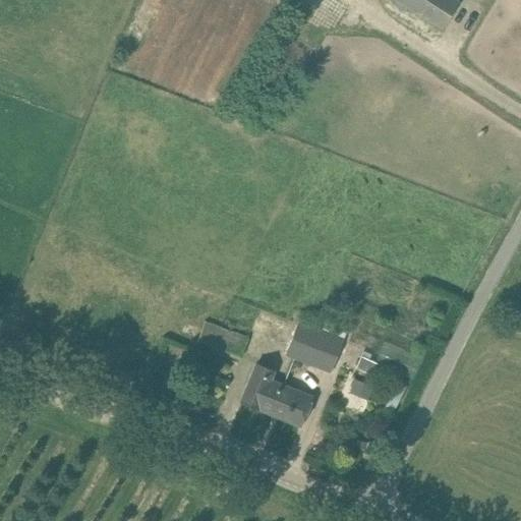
[(399,0),(442,26),(457,1),(454,0),(399,0)]
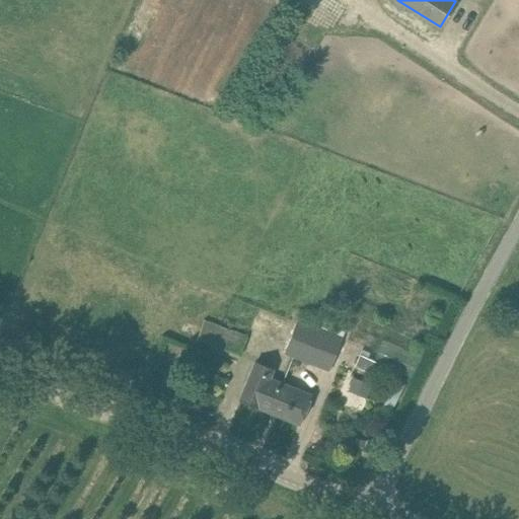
[(198,338),(240,354),(247,336),(205,319),(198,338)]
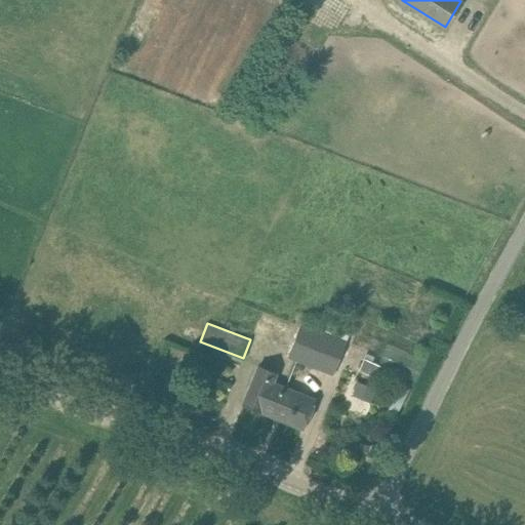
[(310,366),(323,332),(300,323),(287,358),(310,366)]
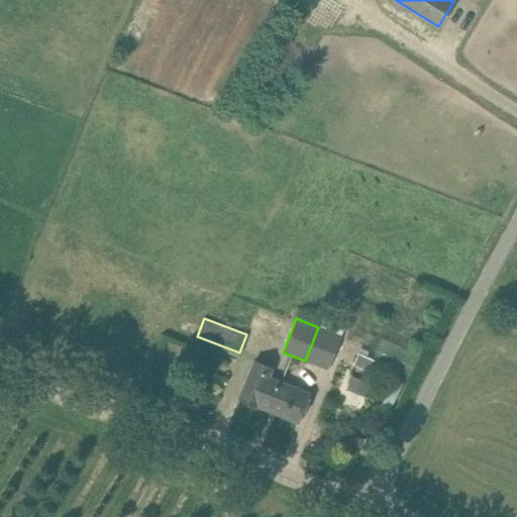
[(318,327),(305,360),(328,370),(341,336),(318,327)]
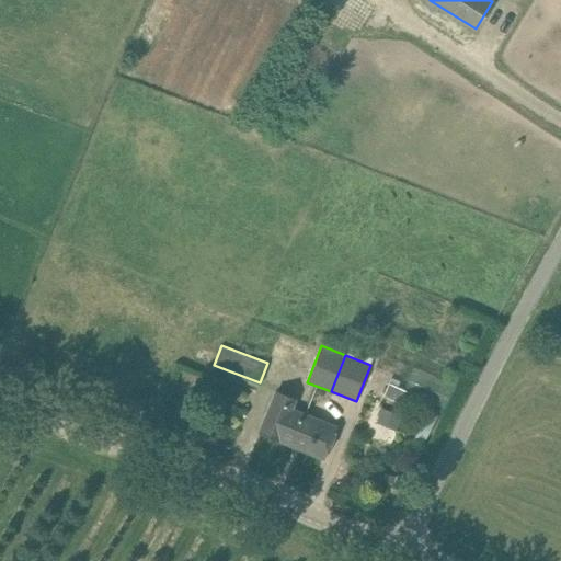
[(408,390),(390,384),(385,395),(403,402),(408,390)]
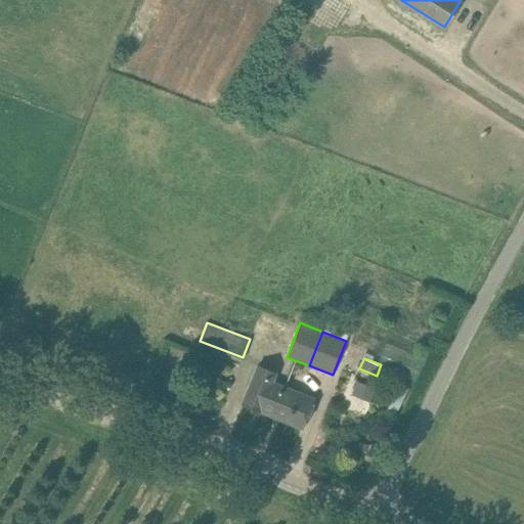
[(277,393),(280,385),(272,382),(276,373),(258,365),(242,404),(271,416),(279,394),(277,393)]
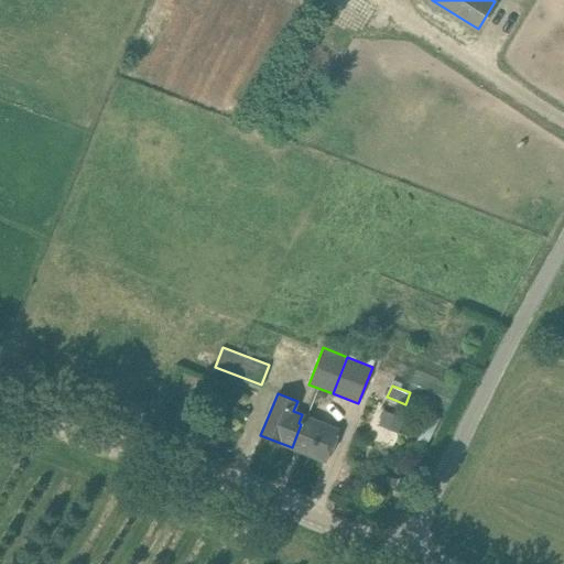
[(404,420),(384,412),(379,426),(399,434),(404,420)]
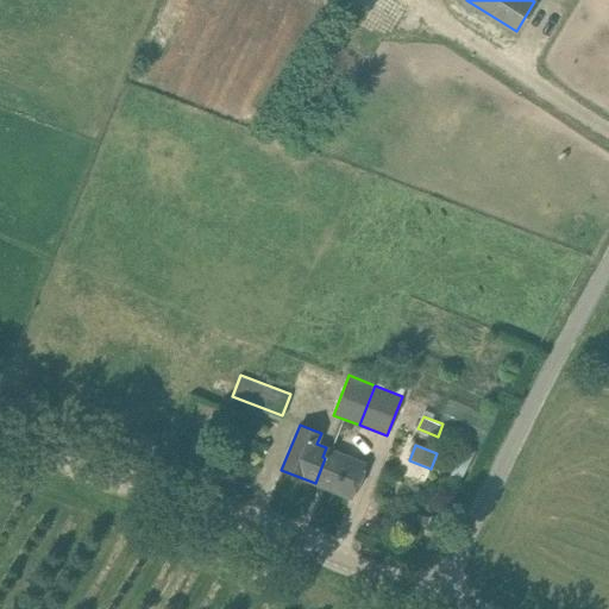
[(464,451),(456,447),(444,473),(460,482),(476,450),(466,445),(464,451)]
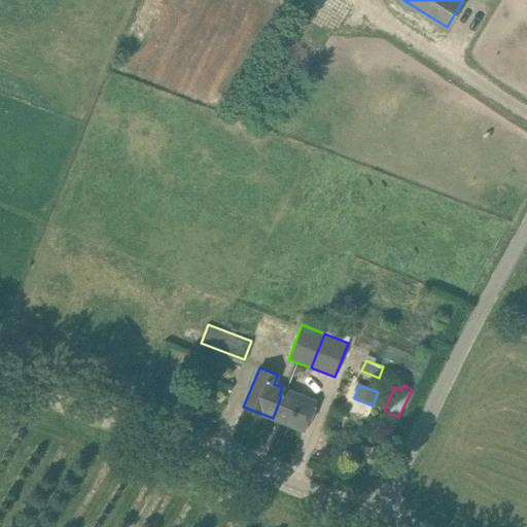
[(305,431),(312,413),(317,401),(282,387),(279,395),(281,396),(273,418),(305,431)]
